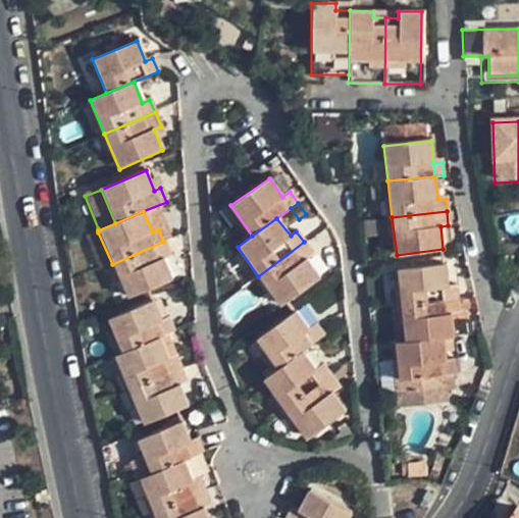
[(96,270),(112,264),(98,232),(98,230),(83,237),(96,270)]
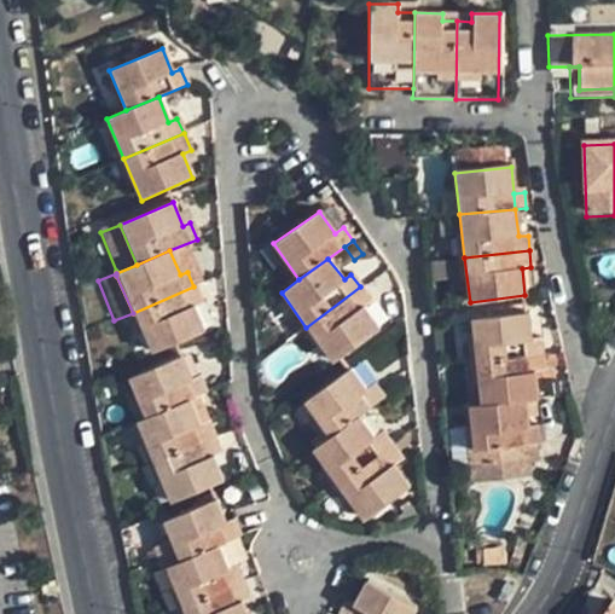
[(201,303),(193,287),(133,313),(151,353),(202,331),(192,307),(201,303)]
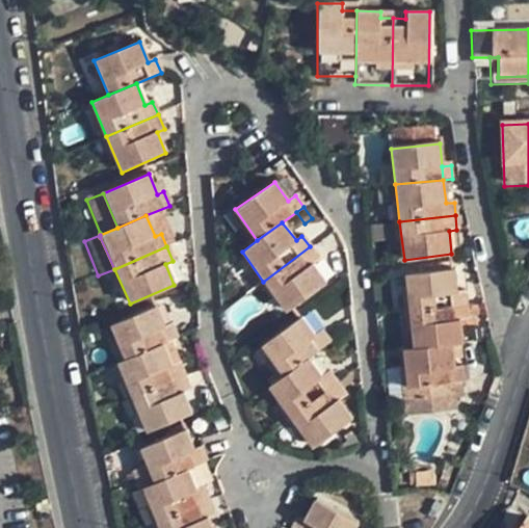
[(319,260),(310,246),(263,282),(286,312),(325,284),(312,265),(319,260)]
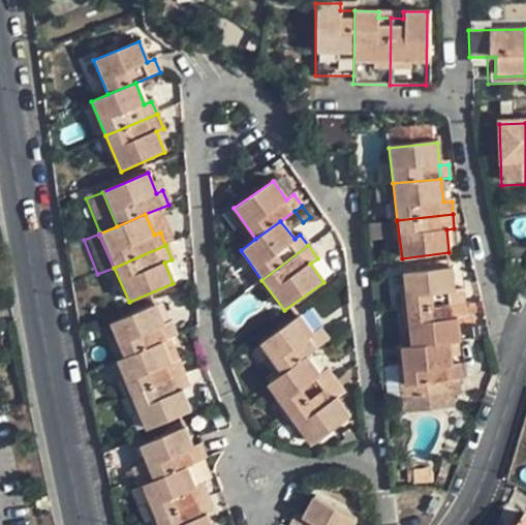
[(402,273),(407,310),(462,304),(460,290),(453,291),(451,268),(402,273)]
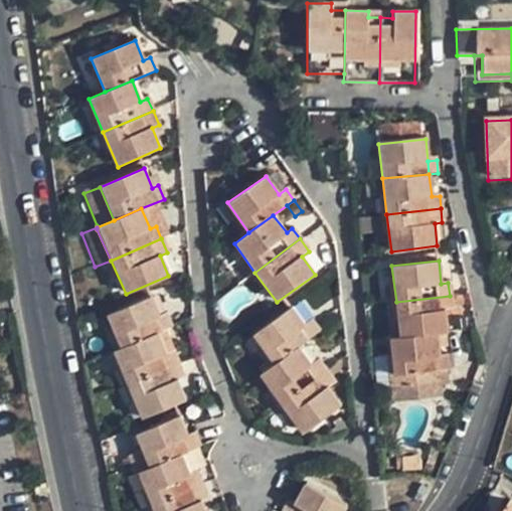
[(234,287),(249,277),(245,271),(230,282),(234,287)]
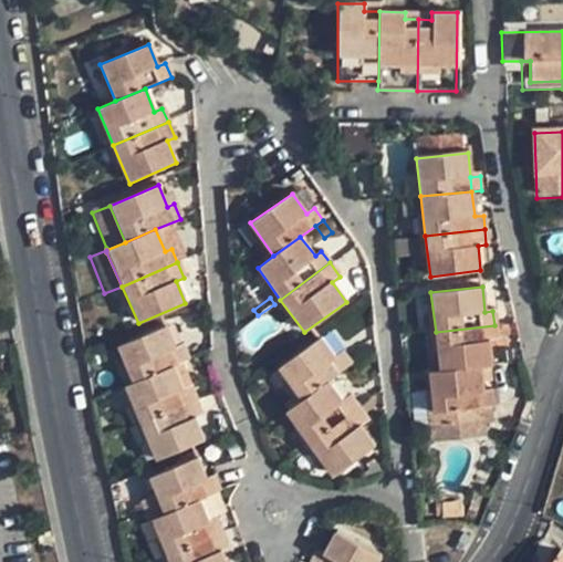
[(496,340),(494,325),(436,332),(440,371),(480,367),(490,366),(488,342),(496,340)]
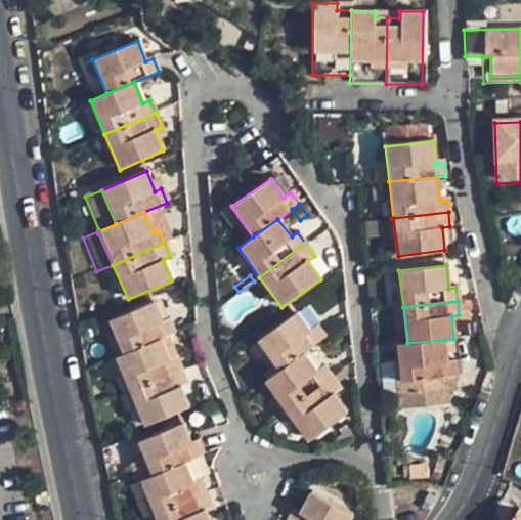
[(109,320),(122,354),(159,338),(173,332),(168,320),(161,322),(153,303),(109,320)]
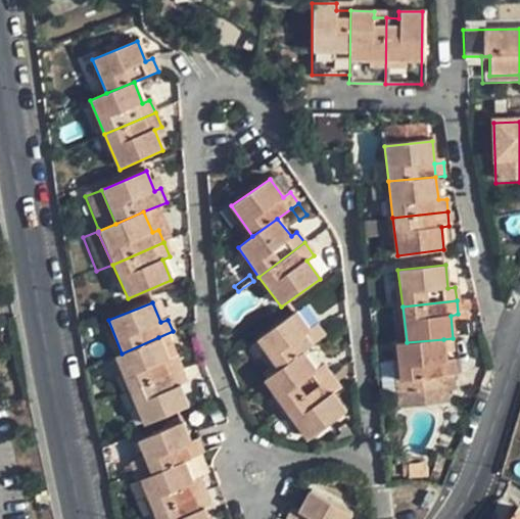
[(257,340),(279,370),(302,352),(324,336),(316,326),(309,331),(295,313),(257,340)]
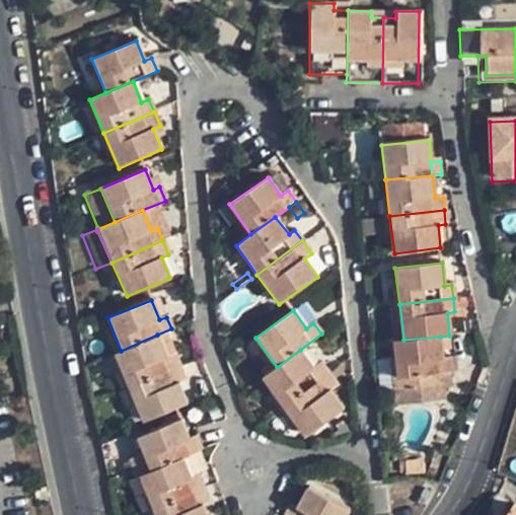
[(114,354),(128,387),(177,366),(172,353),(167,356),(157,335),(121,351),(114,354)]
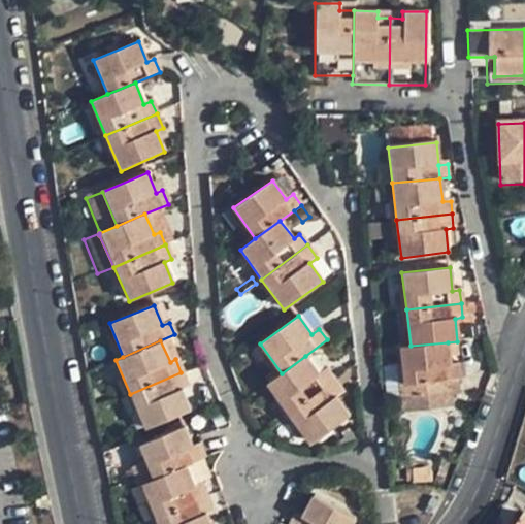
[(451,365),(448,342),(411,346),(400,347),(402,366),(404,385),(417,384),(419,399),(450,395),(449,381),(456,380),(455,364),(451,365)]
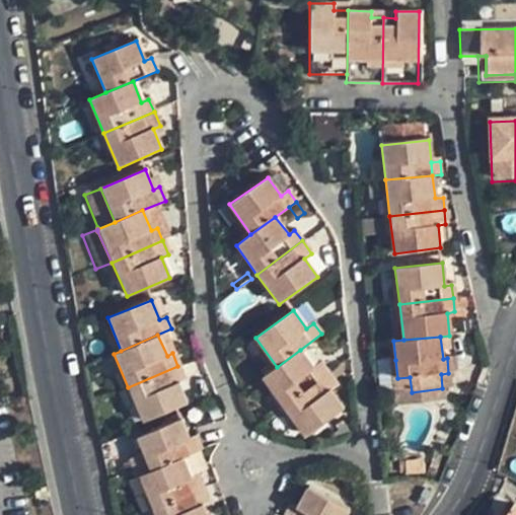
[(261,377),(283,408),(328,374),(319,363),(312,368),(300,350),(277,367),(261,377)]
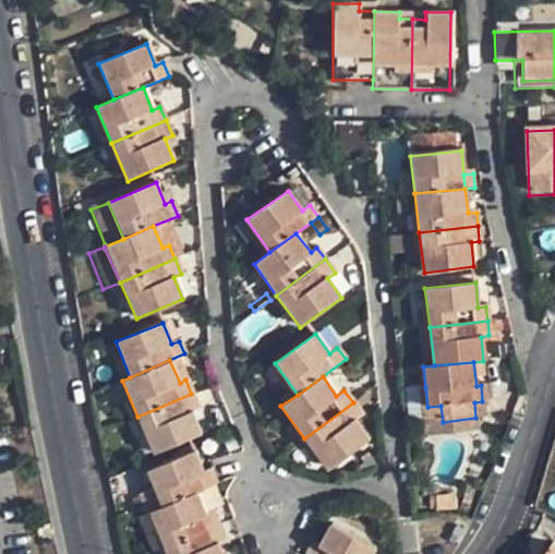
[(421,424),(443,422),(441,406),(427,407),(425,387),(415,387),(421,424)]
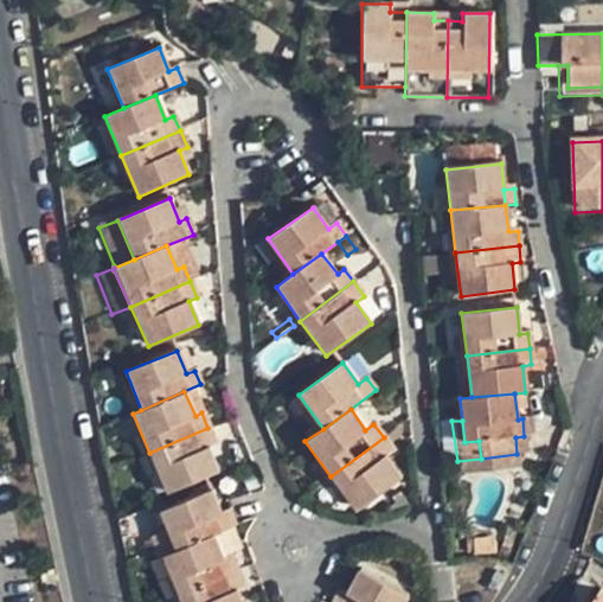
[(215,443),(207,428),(149,453),(166,492),(217,471),(207,448),(215,443)]
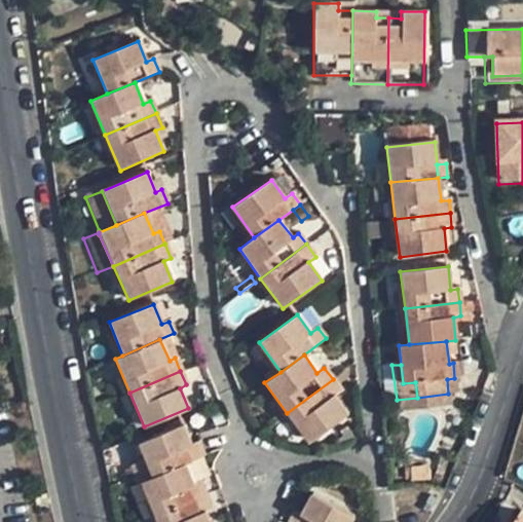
[(341,392),(333,379),(287,413),(308,443),(347,414),(334,397),(341,392)]
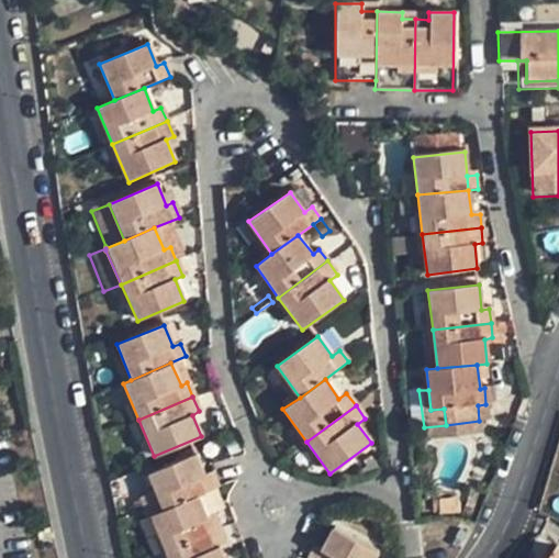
[(148,476),(164,511),(197,495),(217,488),(211,472),(204,476),(196,455),(148,476)]
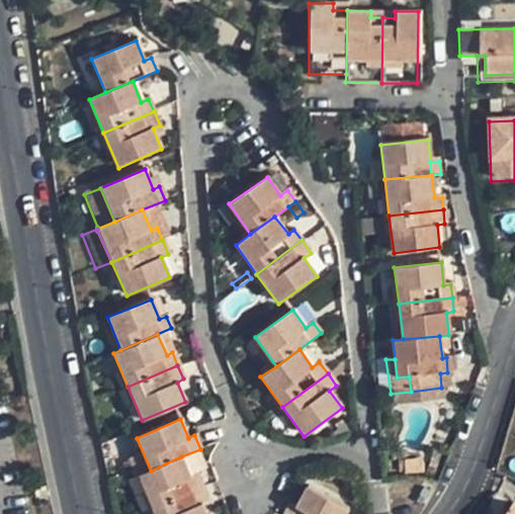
[(138,476),(152,509),(202,488),(197,475),(190,478),(181,456),(151,470),(138,476)]
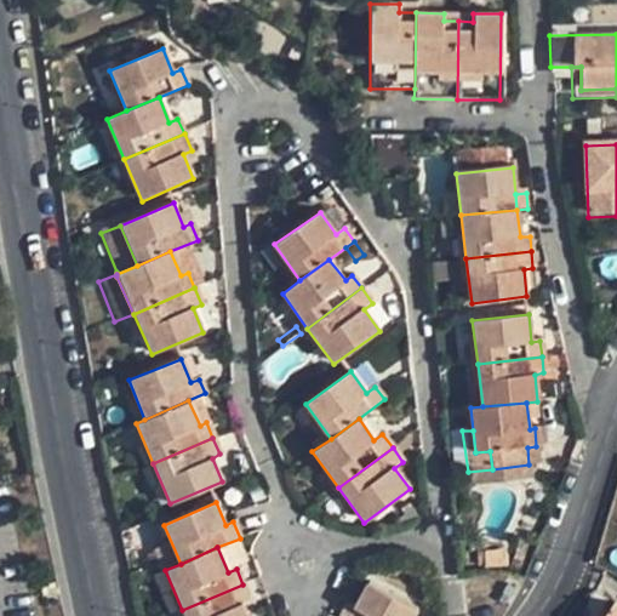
[(250,602),(243,585),(182,610),(184,615),(245,615),(241,605),(250,602)]
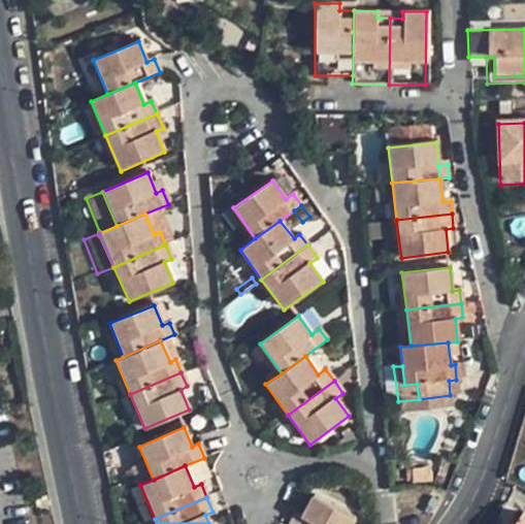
[(351,523),(353,519),(312,497),(301,516),(295,512),(289,523),(351,523)]
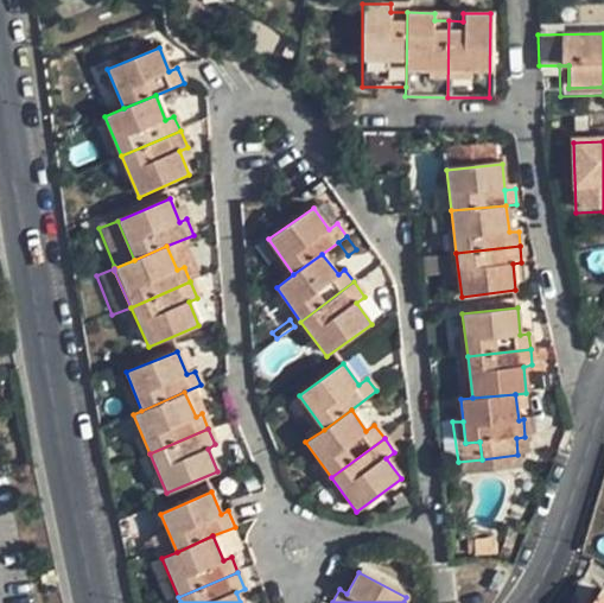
[(603,602),(603,594),(596,589),(586,602),(603,602)]
